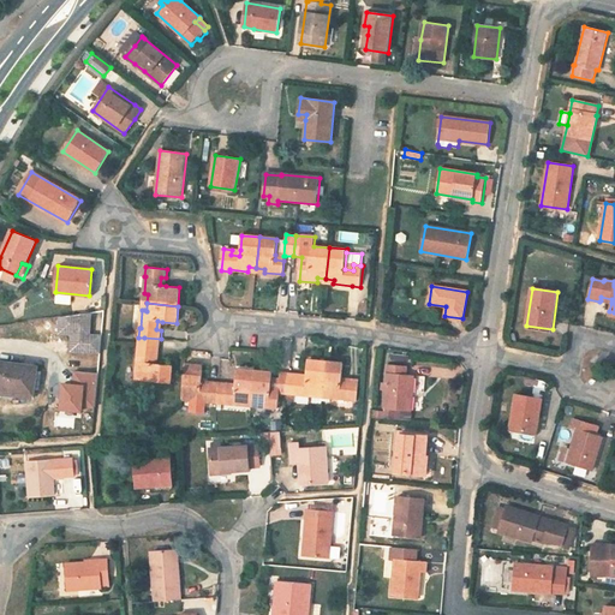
[(54,323),(54,330),(75,334),(76,327),(54,323)]
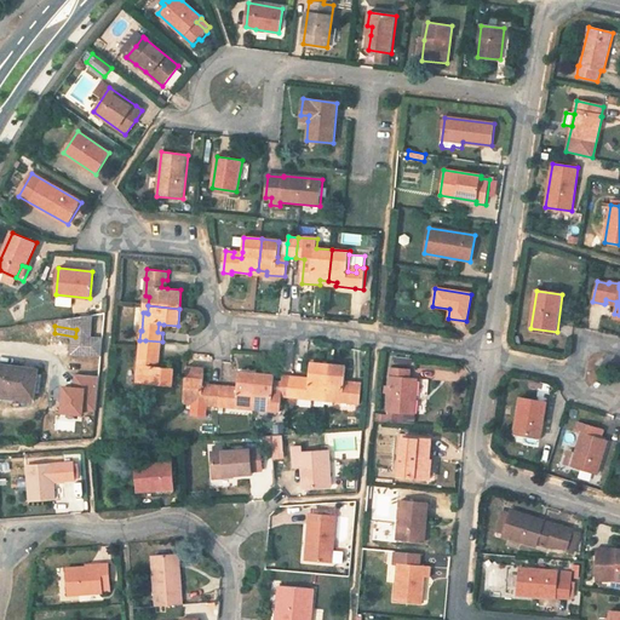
[(145,340),(139,340),(139,349),(144,349),(143,357),(138,356),(137,374),(142,374),(141,384),(145,384),(172,388),(172,384),(173,373),(173,368),(159,367),(154,367),(155,359),(159,359),(160,351),(161,351),(162,342),(145,340)]
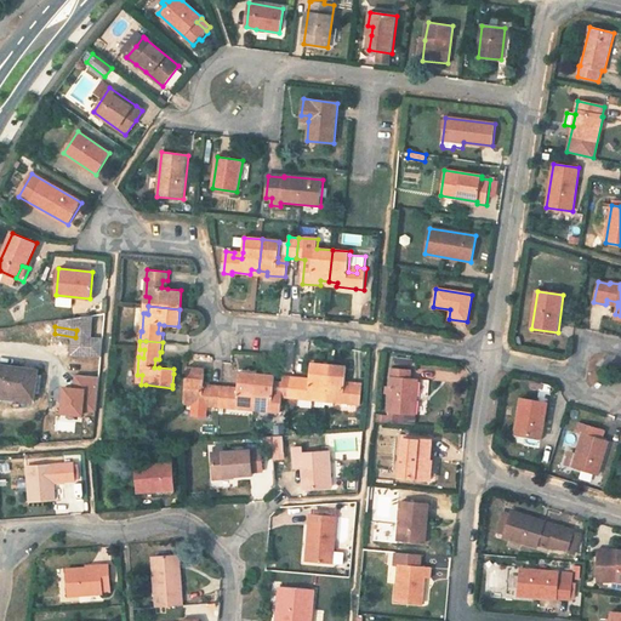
[(281,398),(291,399),(301,400),(301,399),(318,400),(318,397),(326,398),(328,385),(329,374),(329,365),(311,364),(309,374),(309,383),(301,383),(302,377),(292,376),(283,376),(281,385),(281,392),(283,392),(281,398)]
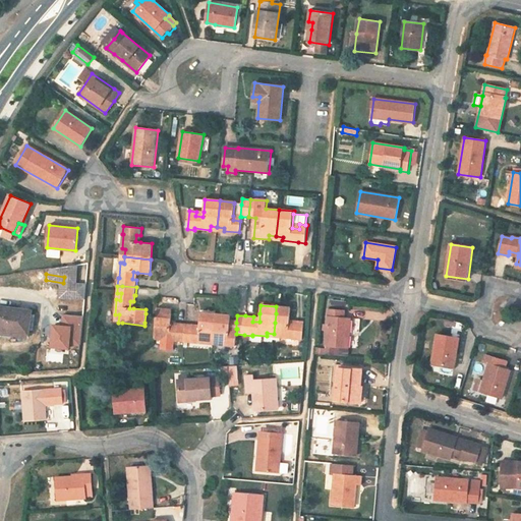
[(32,313),(32,311),(0,306),(0,334),(27,338),(30,330),(32,314),(32,313)]
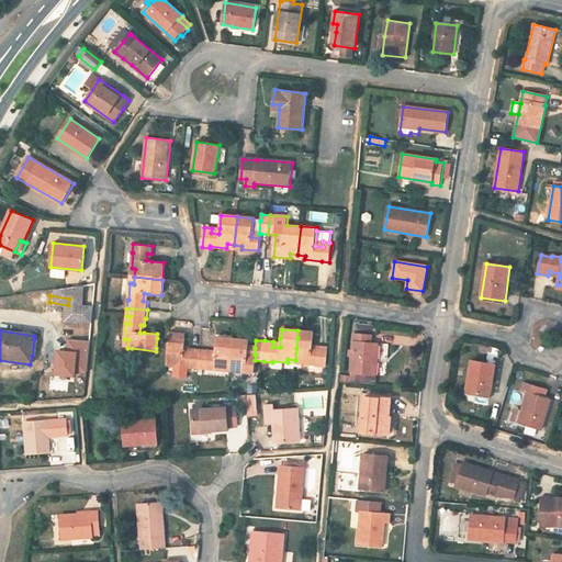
[(313,350),(313,346),(314,338),(314,333),(298,330),(298,338),(295,360),(303,360),(303,364),(319,366),(318,367),(327,367),(328,347),(321,346),(319,351),(313,350)]
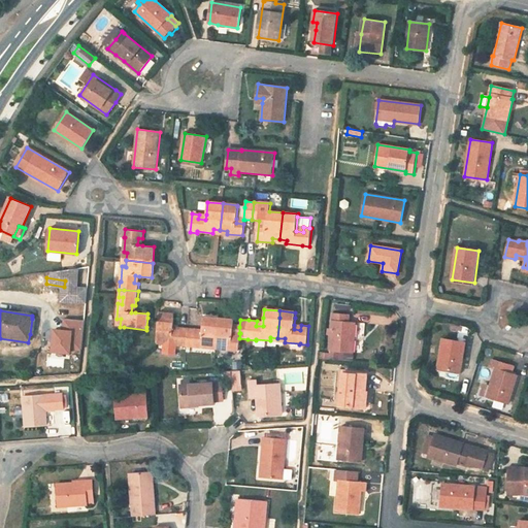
[(159,318),(158,327),(157,339),(165,340),(164,344),(164,354),(176,355),(177,347),(187,348),(188,329),(182,328),(180,332),(173,331),(173,327),(174,318),(175,315),(160,312),(159,318)]
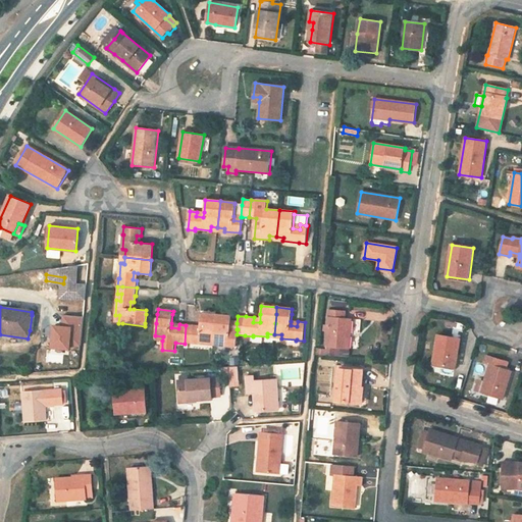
[(352,319),(345,319),(345,314),(345,312),(329,311),(329,314),(328,323),(326,348),(349,350),(351,323),(352,319)]
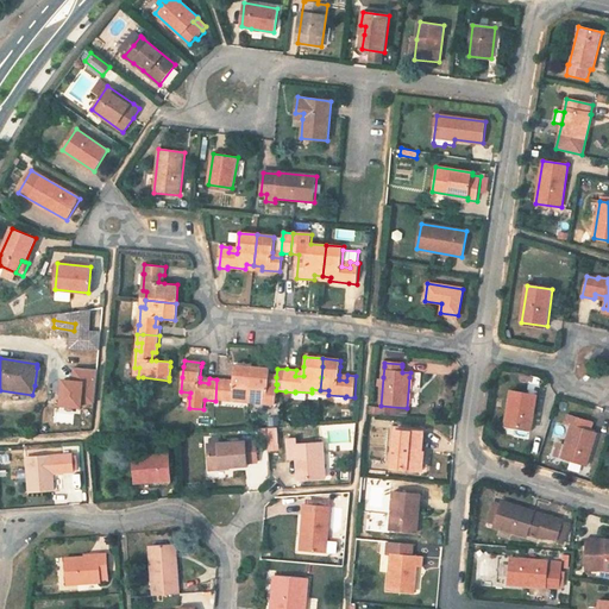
[(234,365),(234,366),(233,377),(233,381),(233,385),(225,384),(226,380),(217,380),(215,401),(224,401),(224,400),(242,401),(242,397),(249,399),(251,377),(252,368),(245,366),(234,365)]
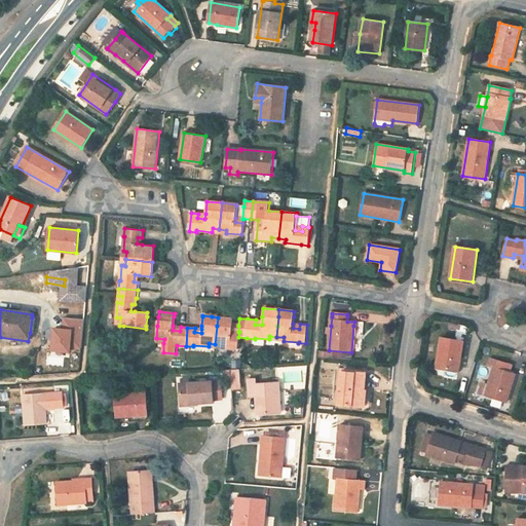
[(72,350),(73,346),(81,347),(84,318),(65,316),(64,327),(54,326),(52,349),(72,350)]
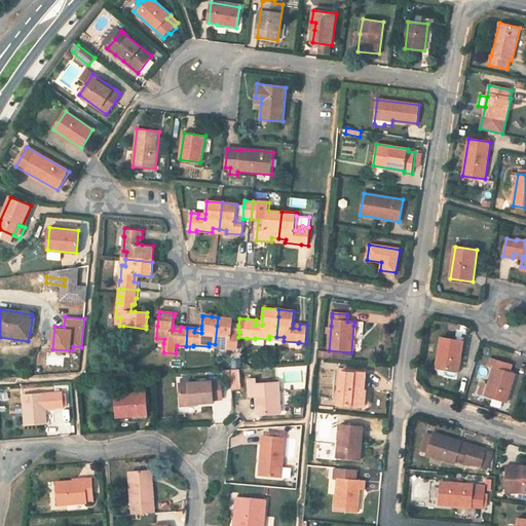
[(232,318),(218,317),(217,326),(215,344),(223,344),(222,348),(237,349),(238,337),(239,332),(238,332),(238,326),(232,325),(232,318)]
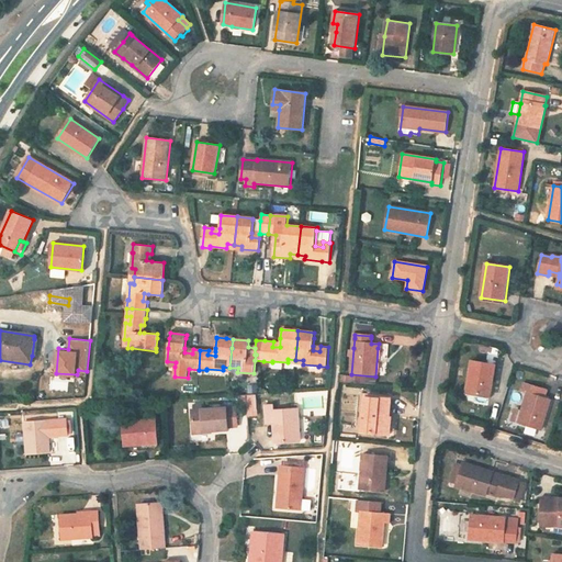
[(472,361),(467,392),(491,396),(495,366),(472,361)]
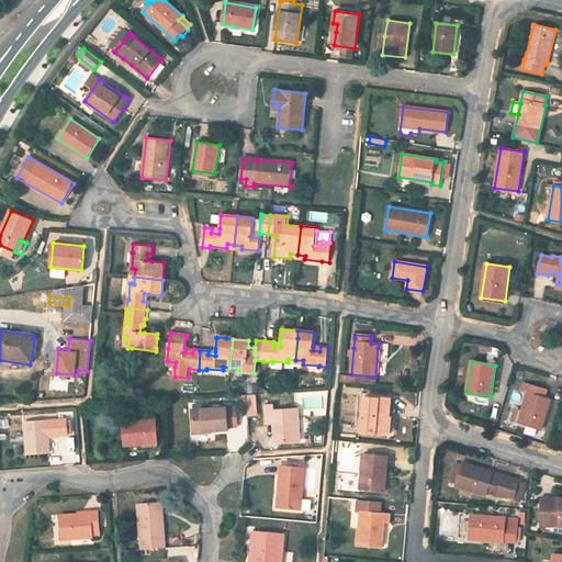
[(547,391),(524,384),(521,391),(528,393),(518,423),(540,430),(550,400),(544,398),(547,391)]
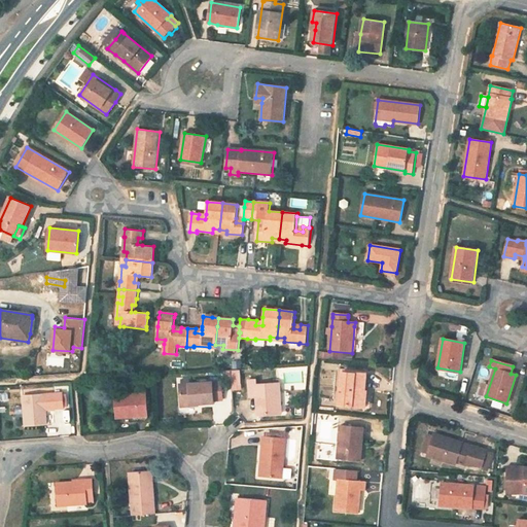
[(481,381),(488,382),(492,367),(485,365),(481,381)]
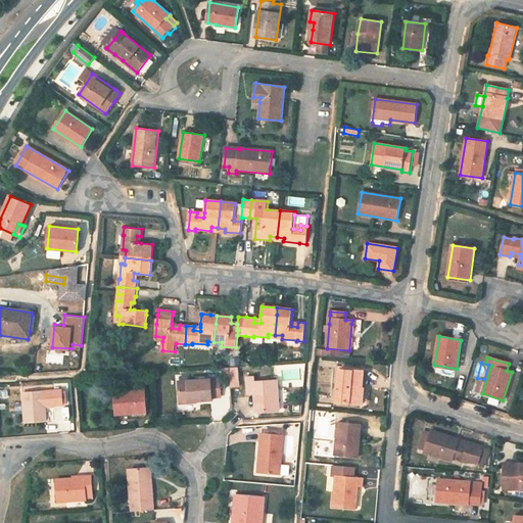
[(283,387),(305,386),(304,364),(282,365),(283,387)]
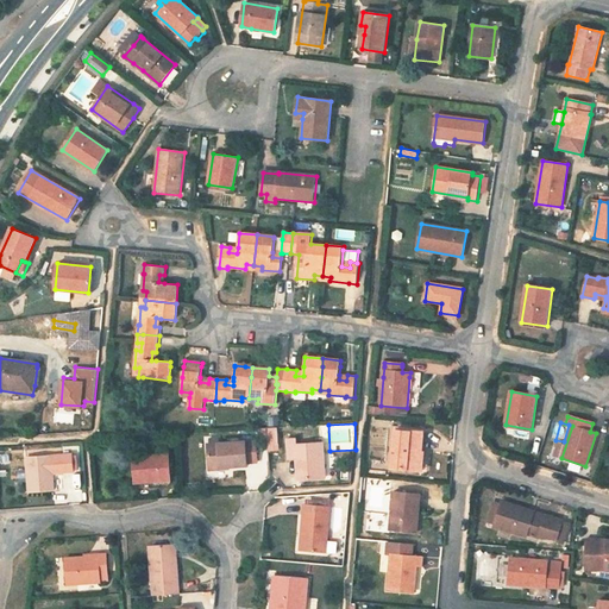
[(277,428),(267,428),(268,445),(278,444),(277,428)]
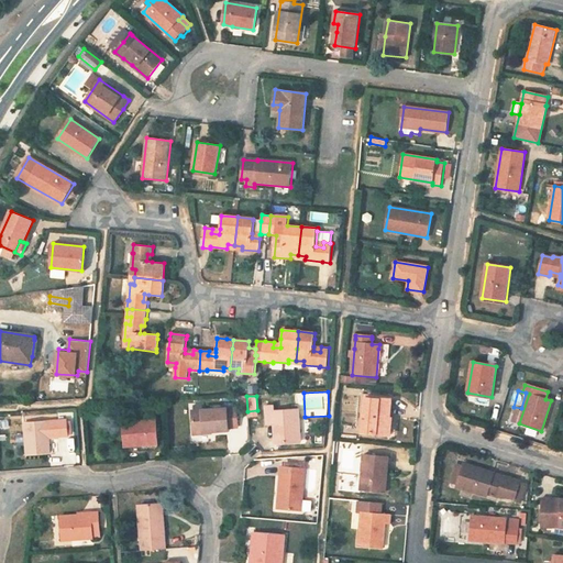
[(388,427),(393,428),(393,419),(390,418),(393,400),(366,398),(363,433),(387,435),(388,427)]
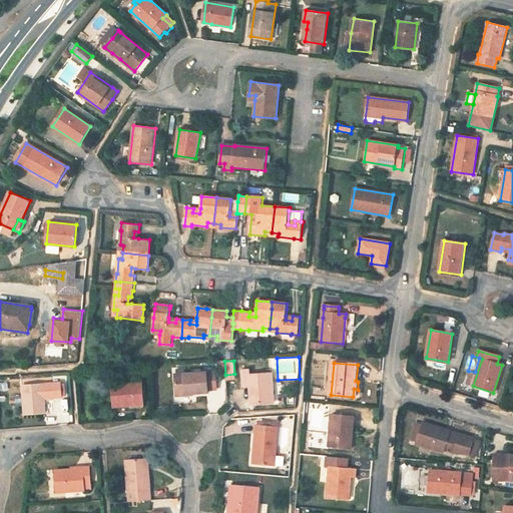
[(275,403),(272,373),(250,375),(249,370),(242,370),(244,387),(251,387),(252,404),(275,403)]
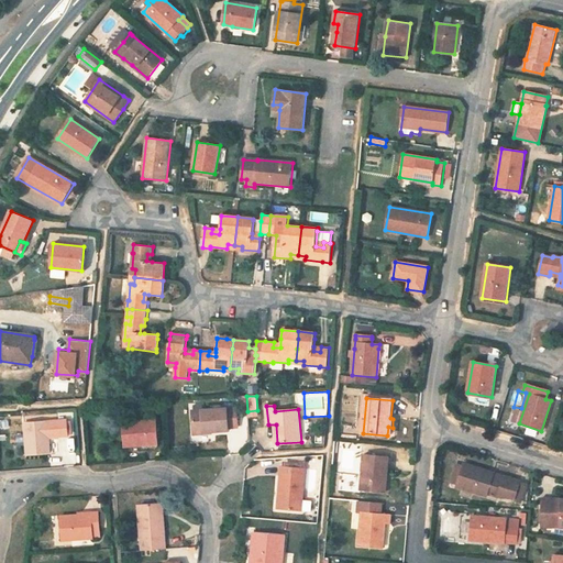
[(464,406),(462,415),(474,417),(475,408),(464,406)]
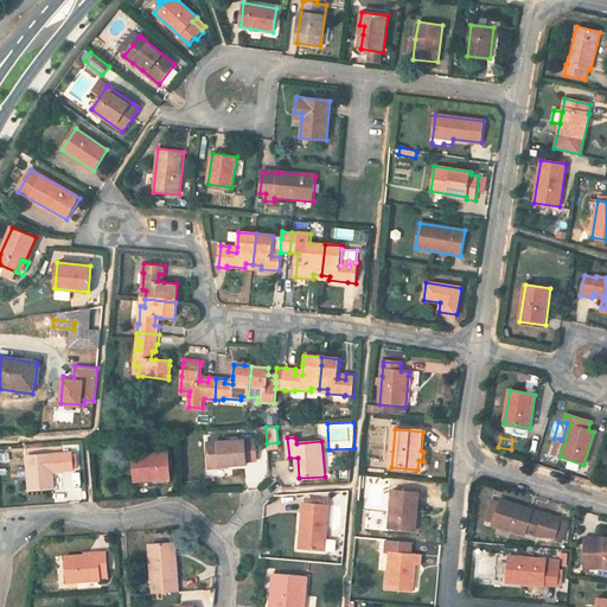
[(254,440),(206,443),(208,467),(246,464),(246,461),(255,460),(254,440)]
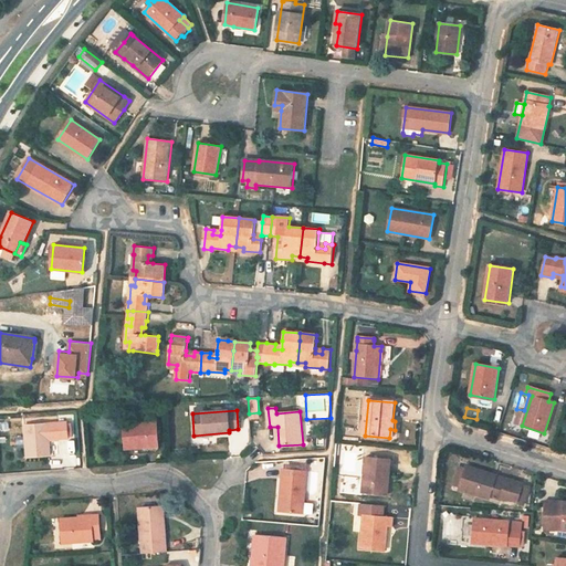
[(514,423),(521,425),(523,411),(516,410),(514,423)]
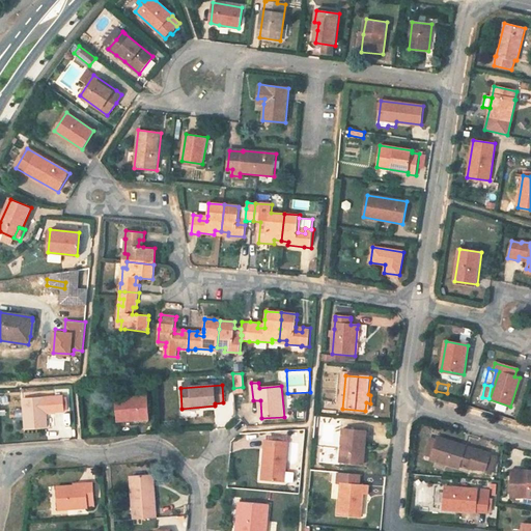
[(62,396),(23,398),(25,428),(47,427),(46,413),(63,412),(62,396)]
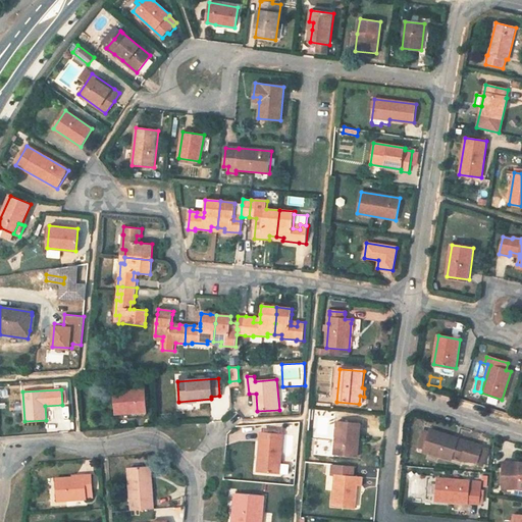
[(145,411),(144,389),(122,390),(114,392),(115,413),(122,413),(132,412),(145,411)]
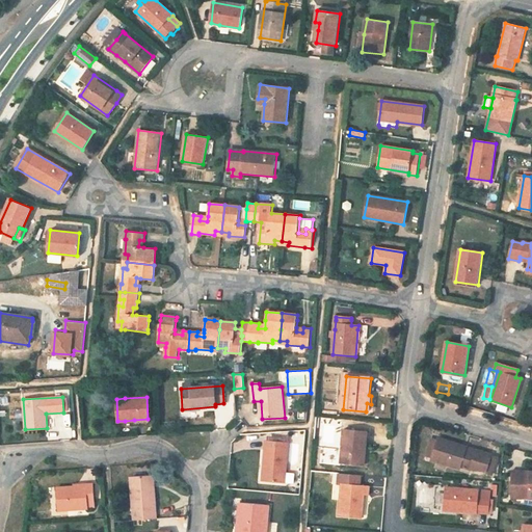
[(368,433),(344,430),(341,463),(365,466),(368,433)]
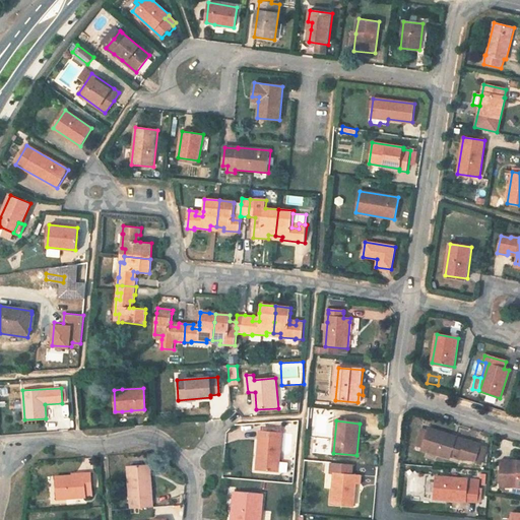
[(429,429),(421,450),(450,459),(451,456),(459,459),(476,460),(480,446),(481,445),(429,429)]
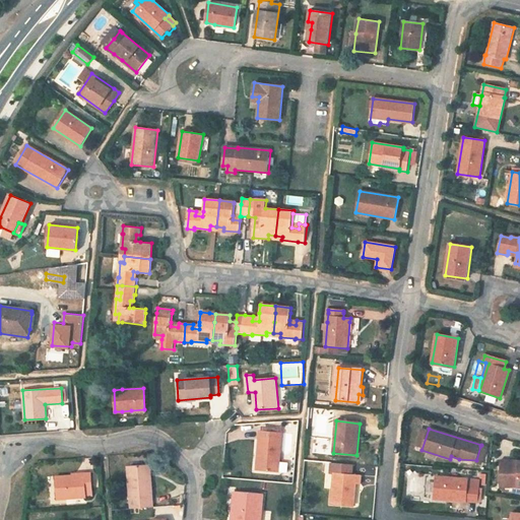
[(278,471),(282,432),(260,431),(258,455),(262,456),(261,470),(278,471)]
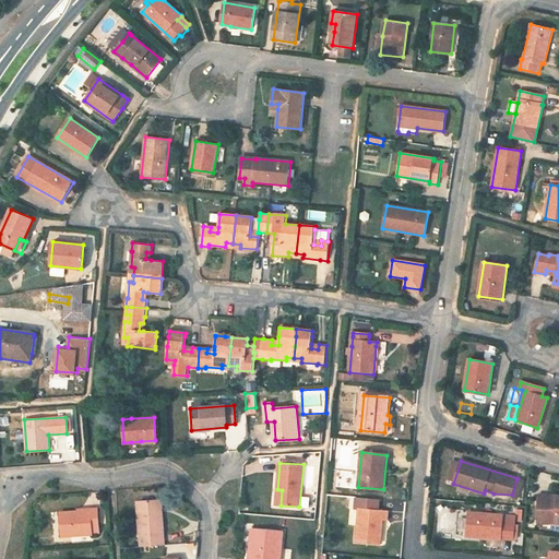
[(512,495),(512,497),(519,499),(524,482),(516,479),(512,495)]
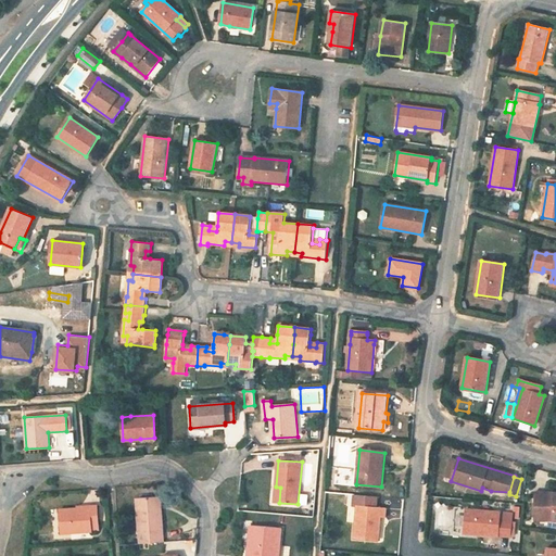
[(555,494),(536,494),(535,520),(555,520),(555,494)]
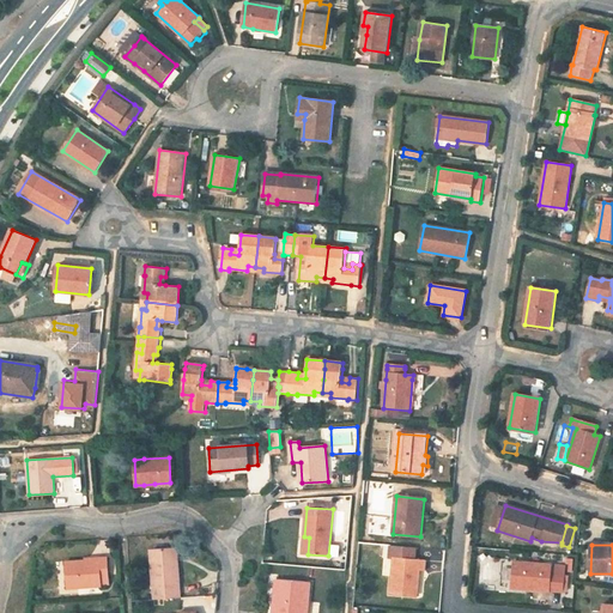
[(389,558),(393,559),(390,594),(417,596),(418,587),(417,587),(418,571),(426,571),(426,562),(416,560),(417,548),(390,546),(389,558)]
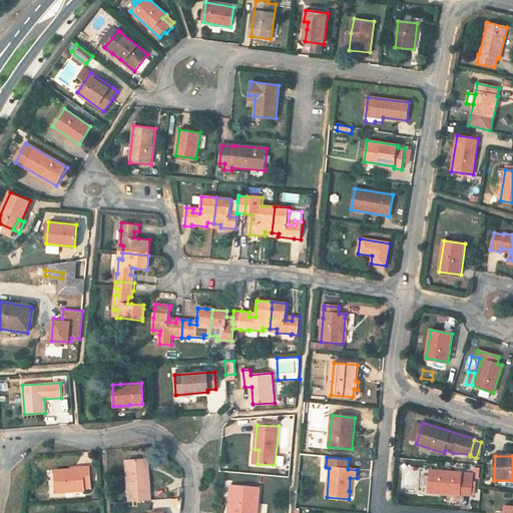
[(125,459),(128,500),(150,499),(148,468),(144,469),(143,458),(125,459)]
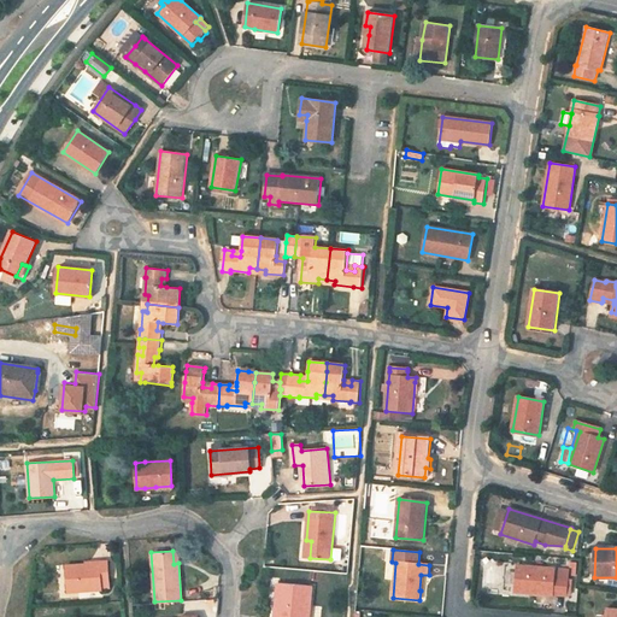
[(68,592),(101,589),(101,582),(109,581),(107,562),(99,562),(99,564),(65,566),(68,592)]
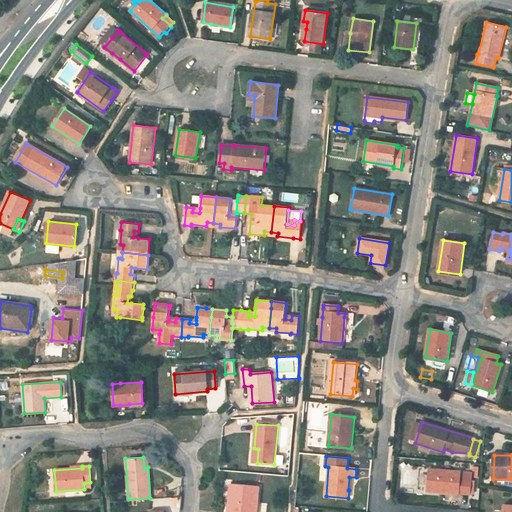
[(428,491),(459,493),(460,479),(464,479),(463,494),(470,494),(472,474),(429,470),(428,491)]
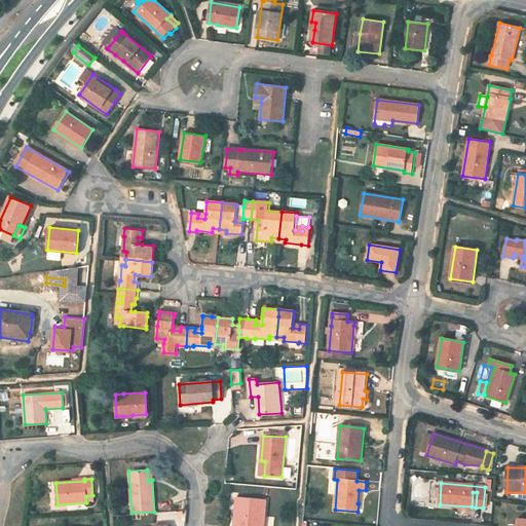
[(237,512),(234,512),(233,525),(262,525),(265,500),(238,497),(237,512)]
